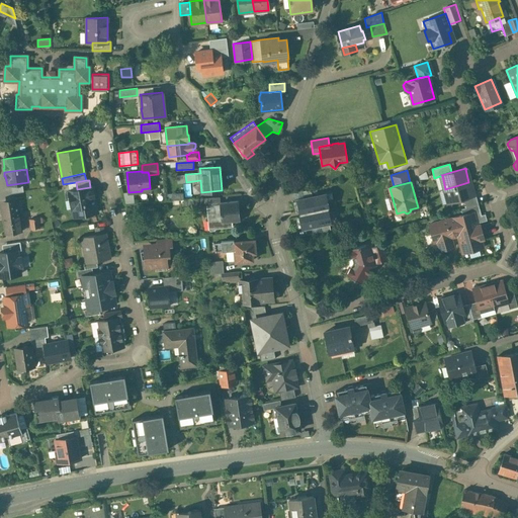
[(468,182),(445,189),(449,201),(448,202),(463,198),(473,195),(472,195),(468,182)]
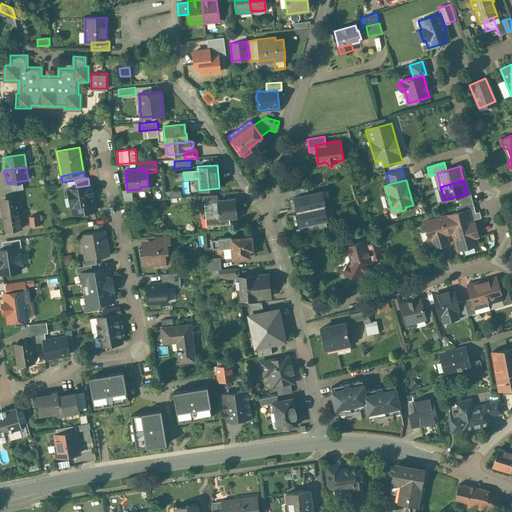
[(76,187),(68,189),(73,214),(96,209),(91,185),(89,185),(76,187)]
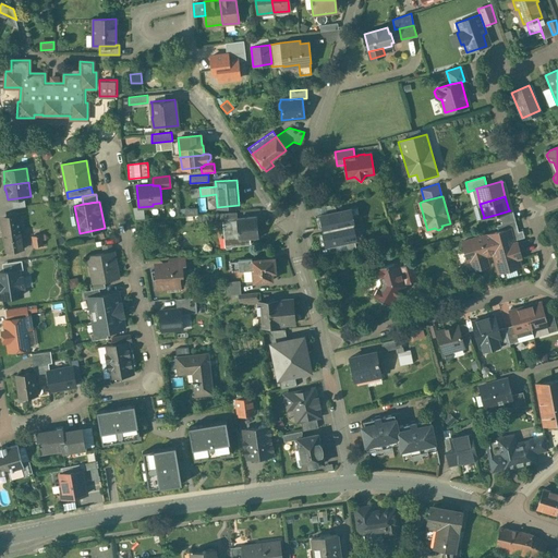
[(327,229),(359,222),(355,206),(324,213),(327,229)]
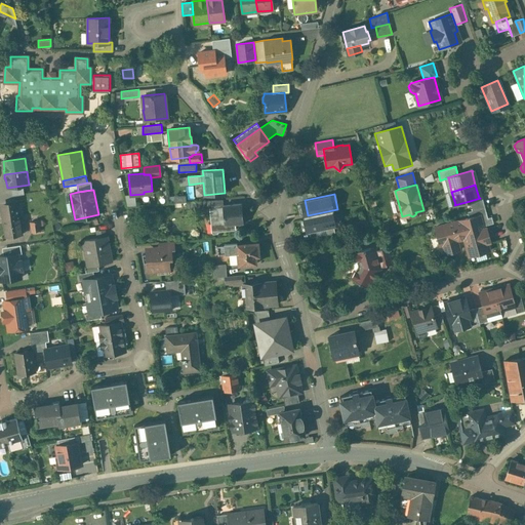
[(480,198),(470,201),(472,210),(484,207),(482,198),(480,198)]
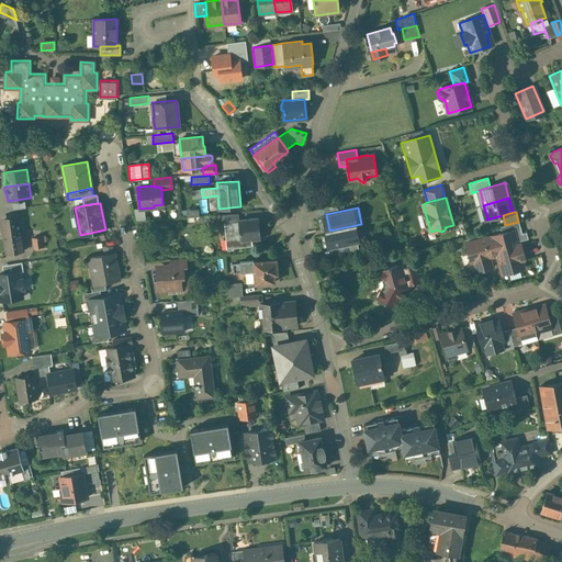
[(225,214),(206,216),(206,224),(225,223),(225,214)]
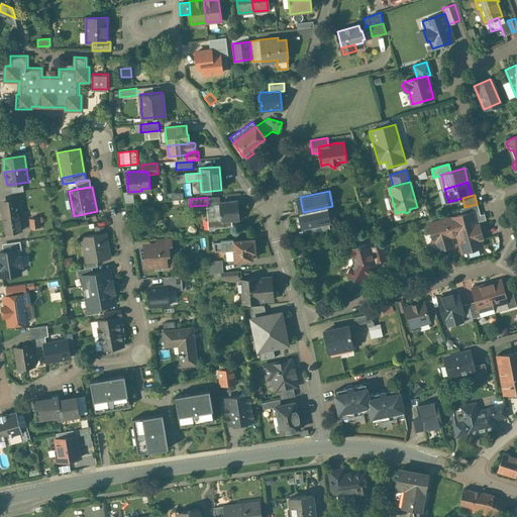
[(17,201),(1,203),(5,233),(21,230),(17,201)]
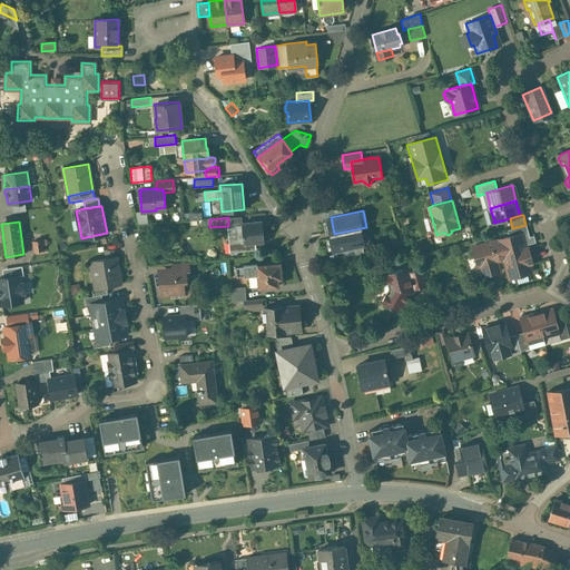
[(262,222),(242,223),(243,232),(244,242),(244,244),(263,242),(262,222)]
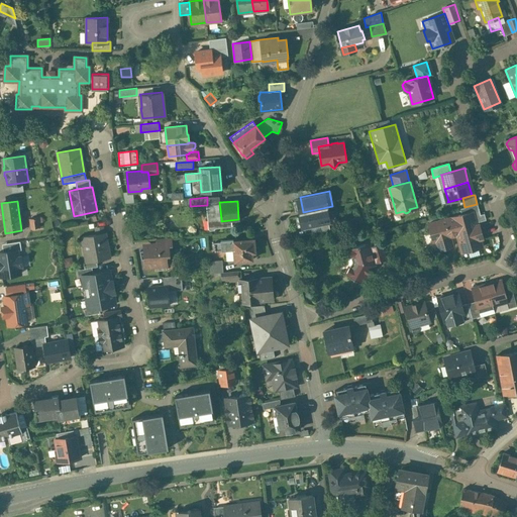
[(464,207),(459,208),(461,214),(473,211),(476,222),(486,219),(484,213),(480,214),(477,204),(464,207)]
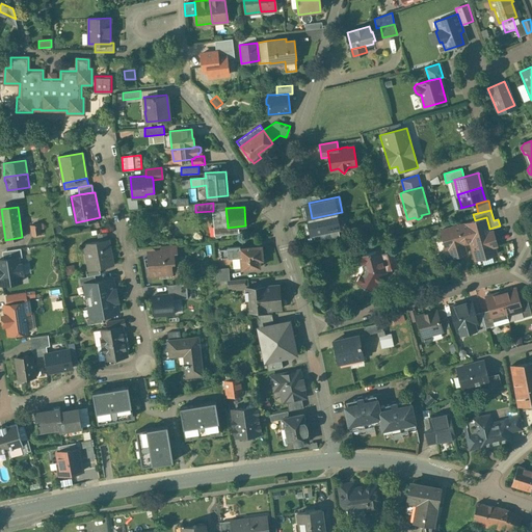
[(315,233),(345,227),(342,212),(312,218),(315,233)]
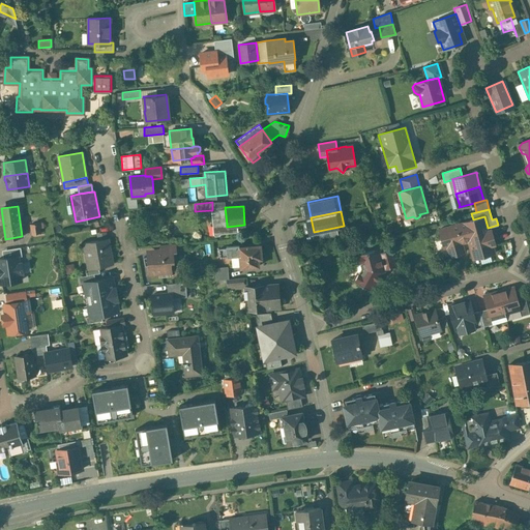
[(226,215),(212,216),(213,226),(227,225),(226,215)]
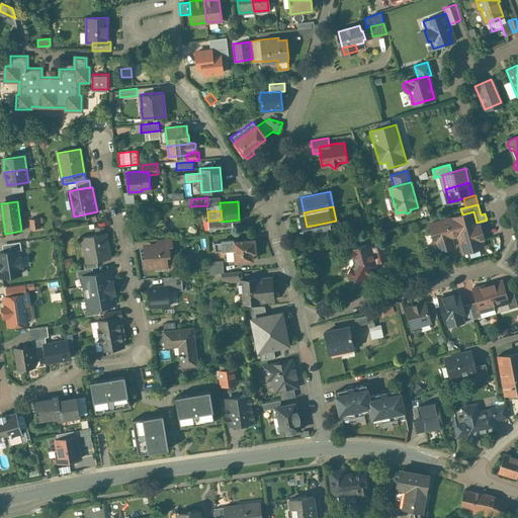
[(462,214),(429,225),(433,242),(436,241),(439,250),(453,246),(450,237),(457,235),(462,253),(483,247),(477,223),(473,211),(462,214)]
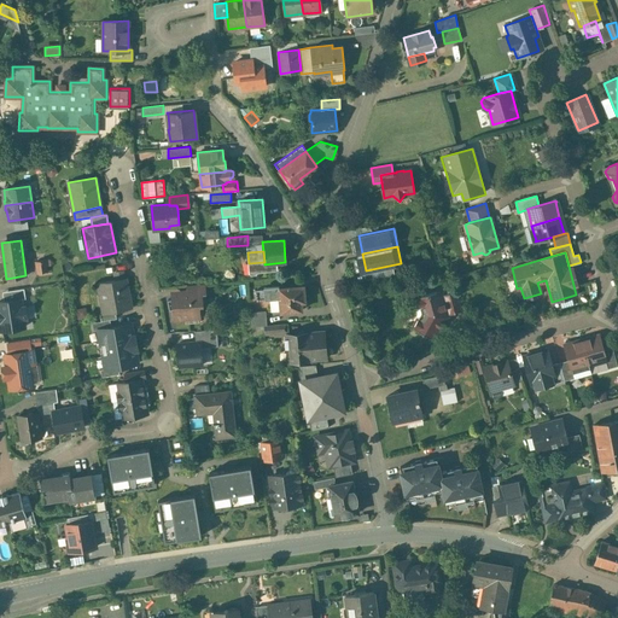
[(48,260),(35,261),(38,273),(46,272),(46,266),(50,266),(48,260)]
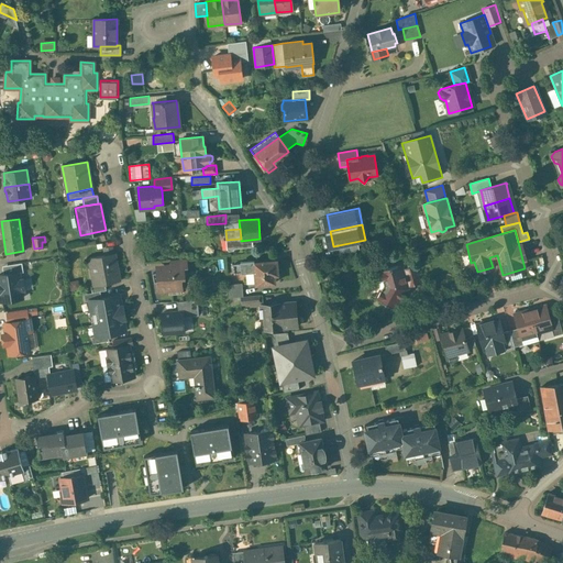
[(114,253),(89,257),(94,285),(105,283),(119,280),(114,253)]
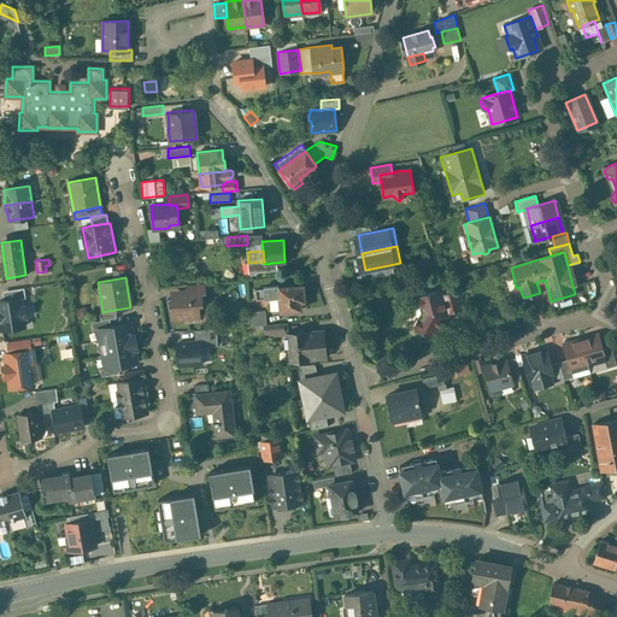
[(205,283),(186,286),(187,293),(200,292),(200,294),(205,293),(205,283)]
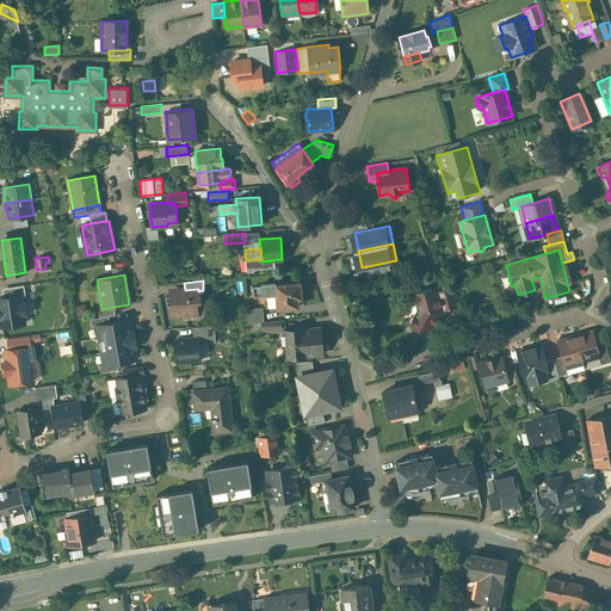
[(300,282),(275,284),(275,285),(276,295),(277,308),(298,307),(297,294),(301,292),(300,282)]
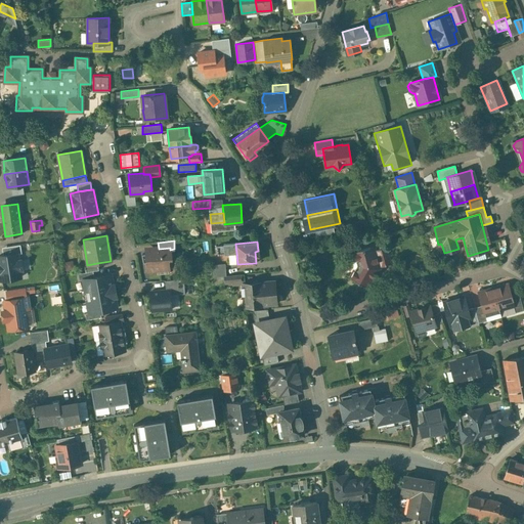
[(3,248),(4,256),(18,254),(22,253),(20,245),(3,248)]
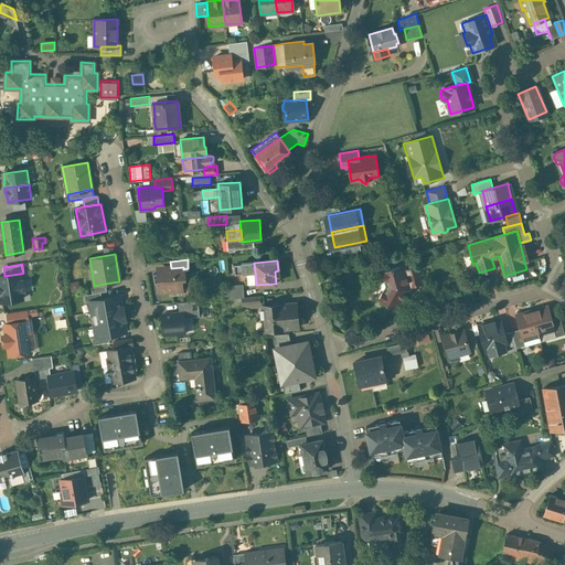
[(254,264),(234,265),(234,274),(255,273),(254,264)]
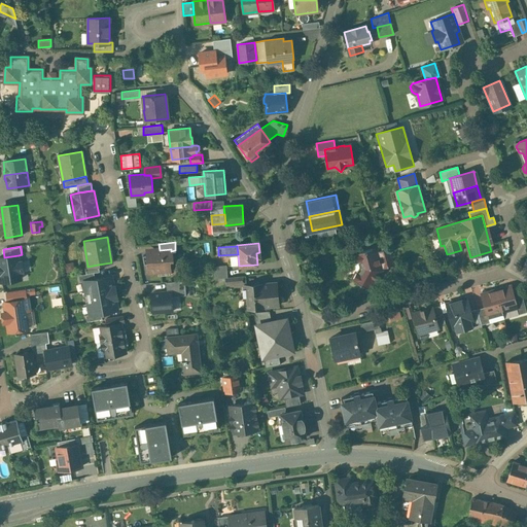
[(376,248),(372,249),(372,248),(358,252),(359,253),(355,254),(355,255),(357,260),(357,261),(360,261),(361,267),(358,272),(356,271),(356,272),(353,277),(352,278),(356,280),(355,281),(366,287),(367,286),(371,288),(376,279),(379,275),(379,274),(380,272),(379,269),(382,268),(378,251),(377,251),(376,248)]
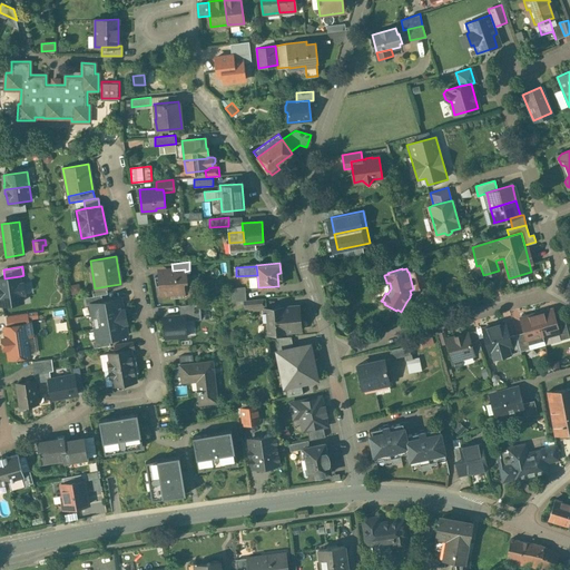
[(421,268),(409,272),(413,290),(425,286),(421,268)]
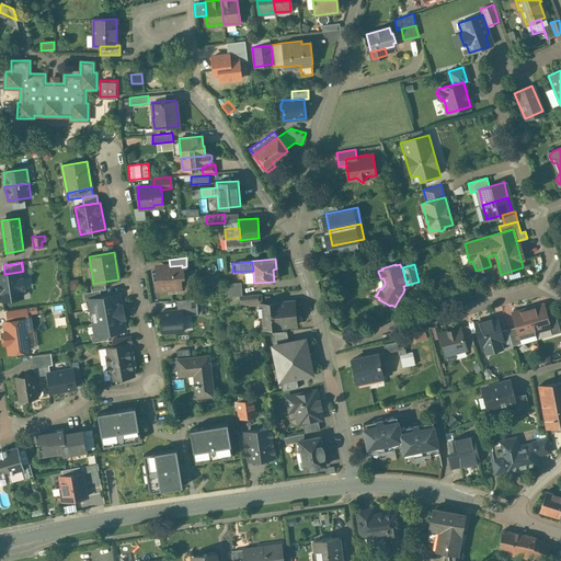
[(170,266),(157,267),(158,288),(168,287),(168,294),(180,293),(179,277),(182,273),(182,267),(182,265),(170,266)]
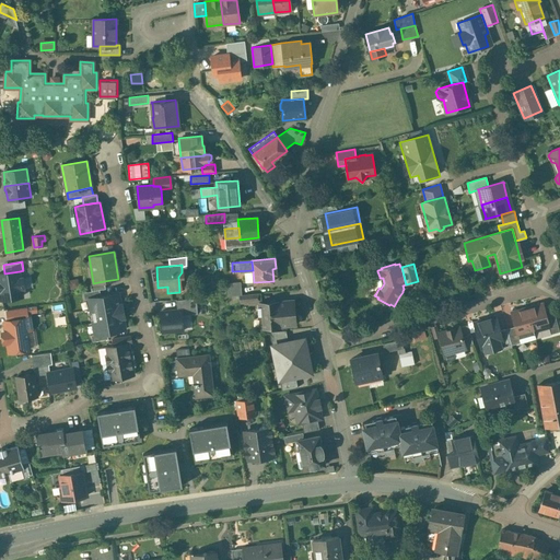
[(0,273),(0,295),(0,299),(23,295),(22,288),(24,288),(23,278),(21,278),(20,271),(4,273),(0,273)]
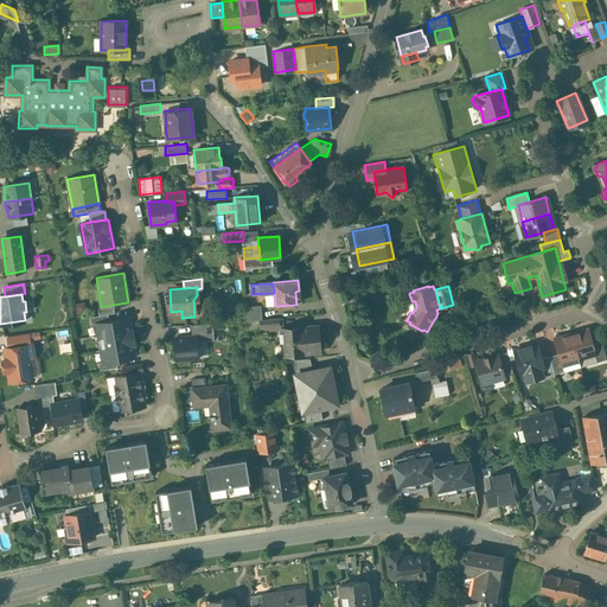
[(113,305),(101,307),(97,307),(98,315),(108,313),(114,312),(113,305)]
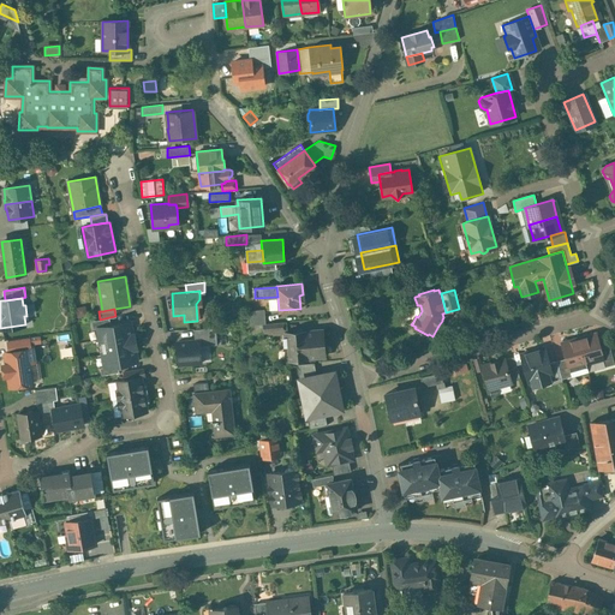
[(264,314),(249,316),(250,324),(262,323),(266,323),(264,314)]
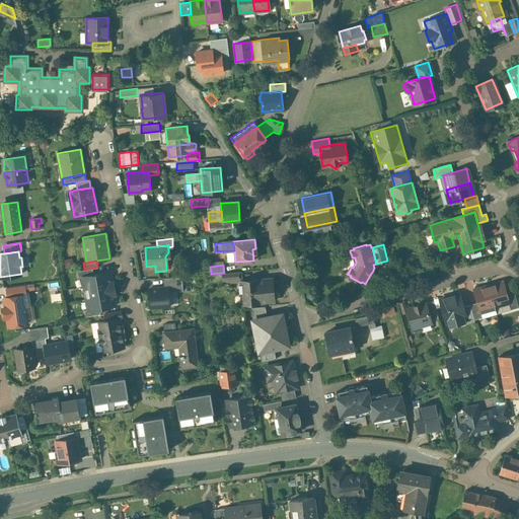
[(84,270),(77,271),(78,278),(82,277),(82,276),(93,274),(92,268),(84,270)]
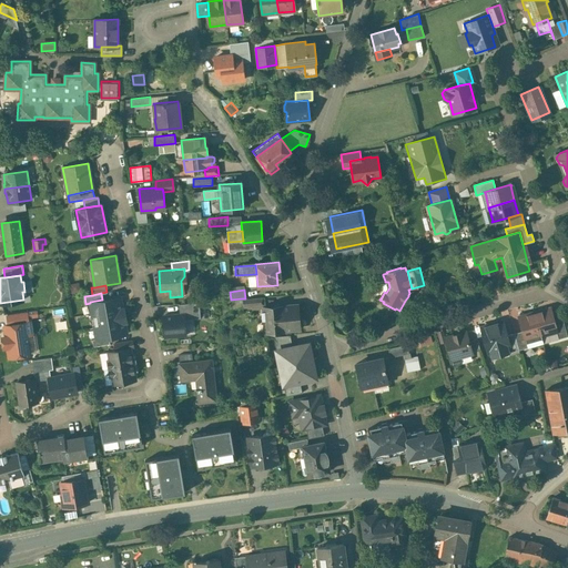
[(102,300),(90,302),(90,303),(92,315),(94,315),(97,326),(94,326),(97,338),(97,340),(109,337),(127,334),(124,322),(127,322),(124,308),(122,308),(120,297),(102,300)]
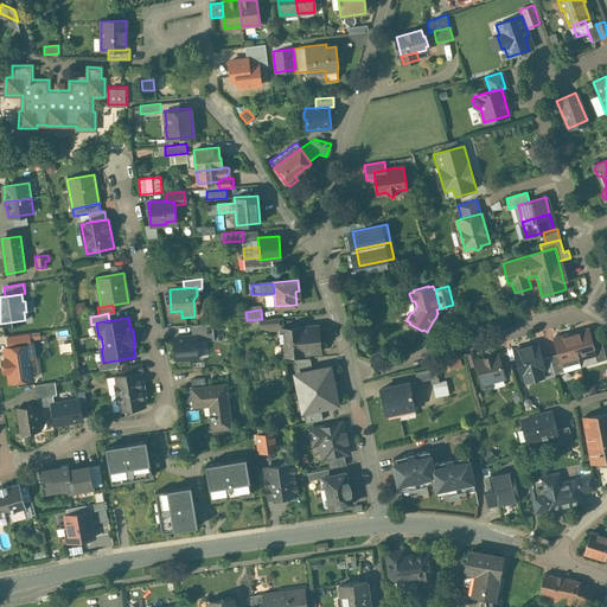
[(262,319),(259,319),(260,327),(281,326),(281,318),(262,319)]
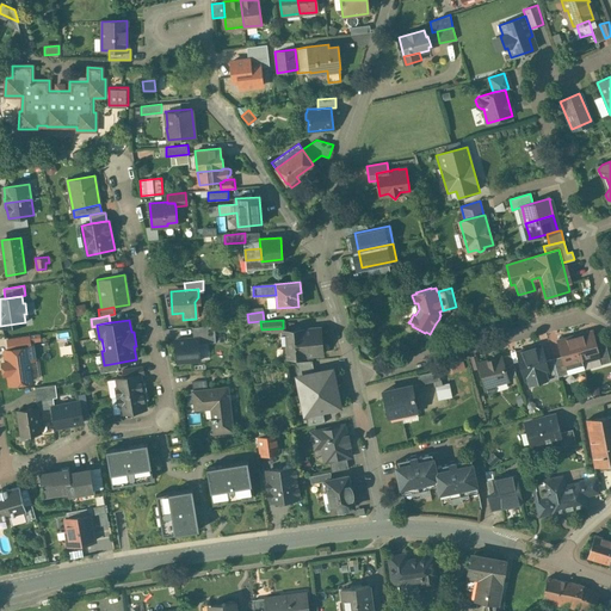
[(214,326),(192,327),(193,338),(198,338),(198,344),(215,343),(214,326)]
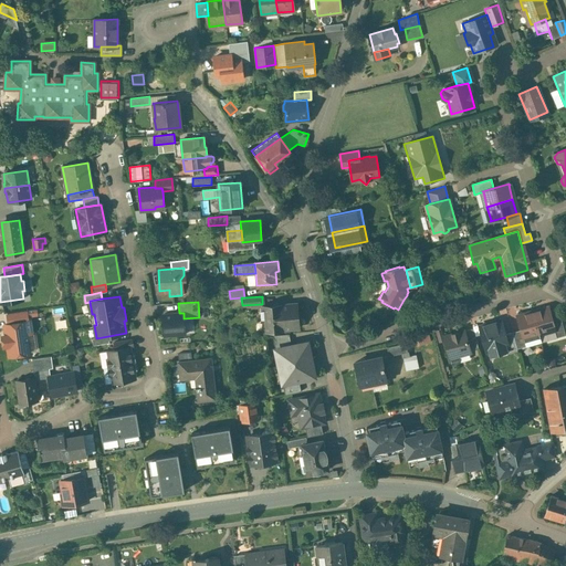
[(296,303),(282,305),(284,328),(299,327),(296,303)]
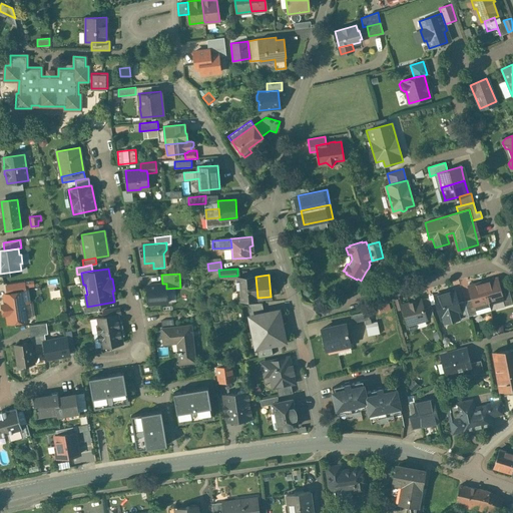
[(255,277),(236,278),(238,300),(258,298),(255,277)]
